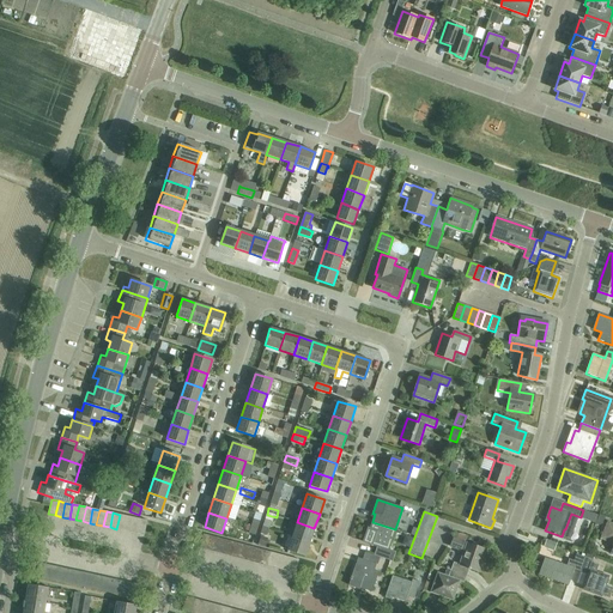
[(116,529),(123,530),(127,516),(120,515),(116,529)]
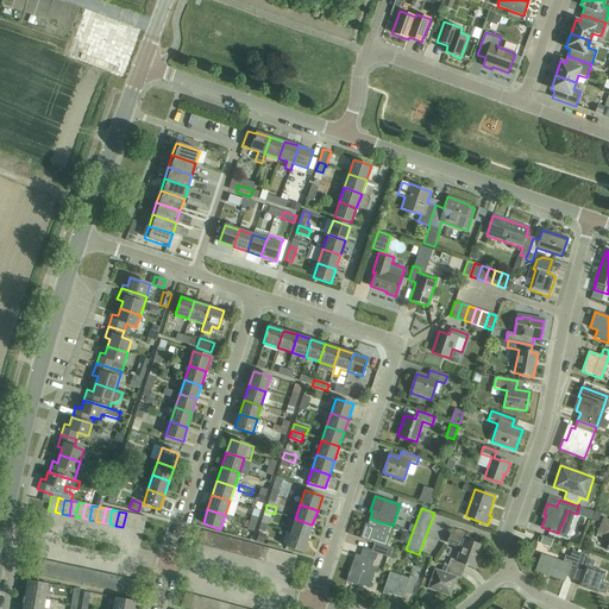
[(123,527),(130,528),(132,514),(126,513),(123,527)]
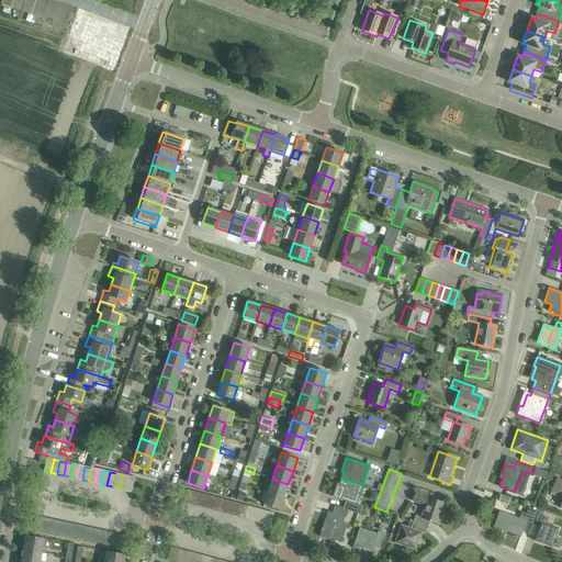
[(120,487),(125,489),(128,475),(122,474),(120,487)]
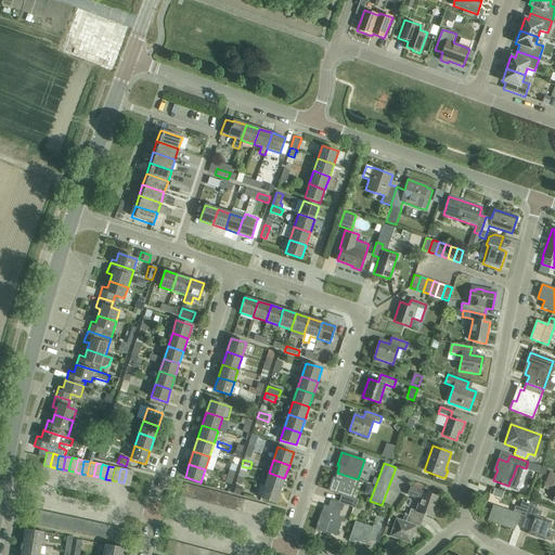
[(127,469),(124,482),(130,485),(133,472),(127,469)]
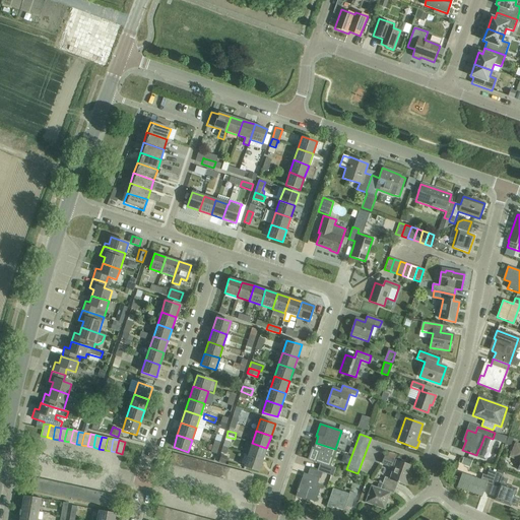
[(252,443),(248,455),(263,460),(266,448),(252,443)]
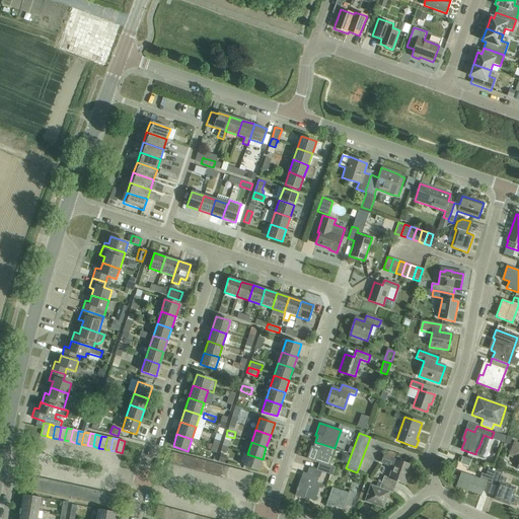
[(311,447),(307,458),(320,463),(317,470),(321,472),(332,475),(335,467),(328,465),(335,448),(315,442),(313,447),(311,447)]
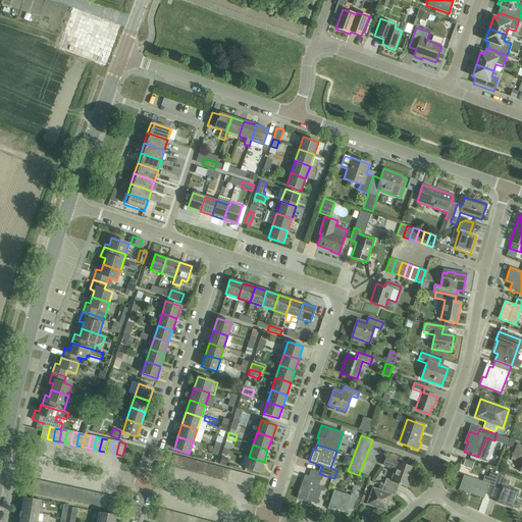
[(512,459),(521,463),(521,466),(520,471),(521,471),(521,446),(518,445),(512,459)]
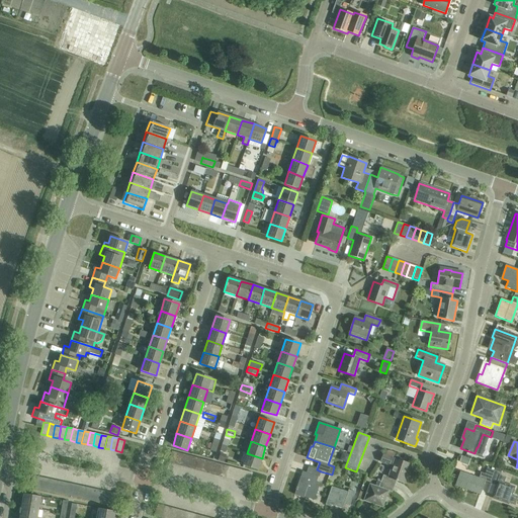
[(168,463),(226,479),(229,466),(171,451),(168,463)]
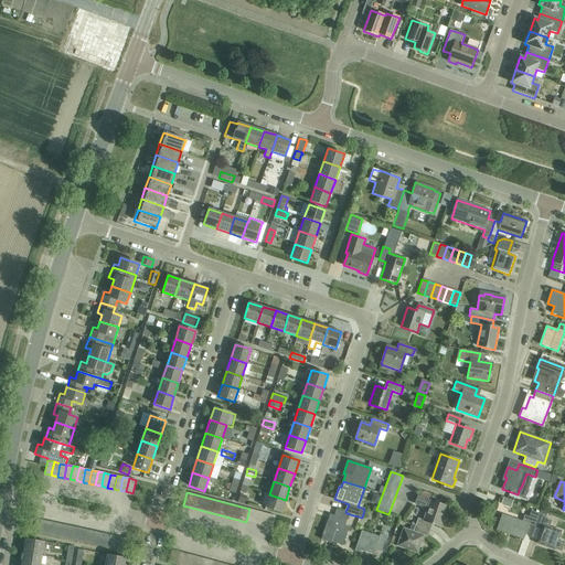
[(286,500),(269,494),(265,508),(280,513),(286,500)]
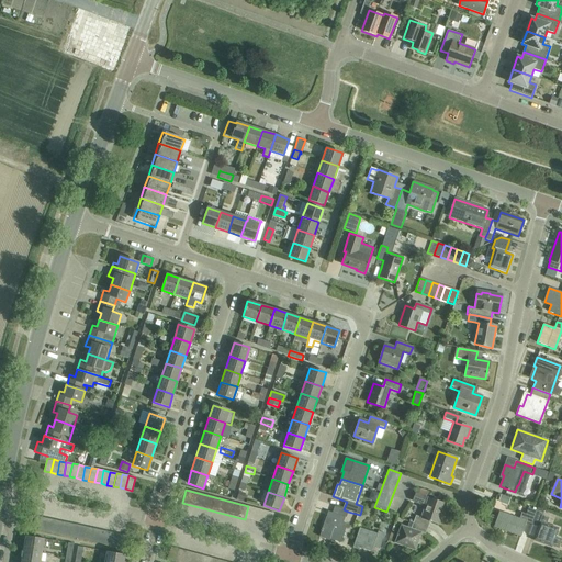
[(416,493),(413,502),(424,506),(427,496),(416,493)]
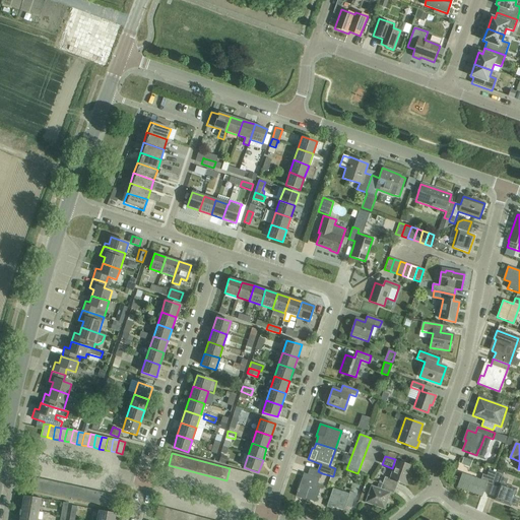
[(463,458),(461,464),(470,467),(472,461),(463,458)]
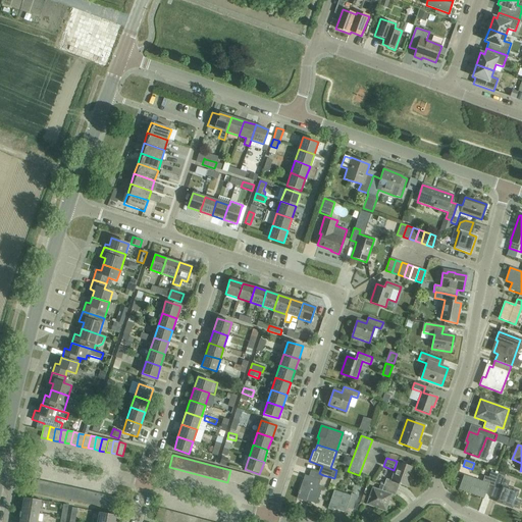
[(385,479),(383,485),(397,490),(399,484),(407,487),(414,468),(397,462),(390,481),(385,479)]
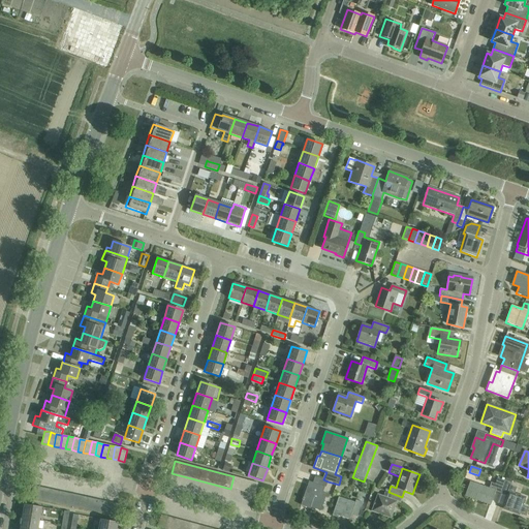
[(230,489),(237,491),(240,478),(234,476),(230,489)]
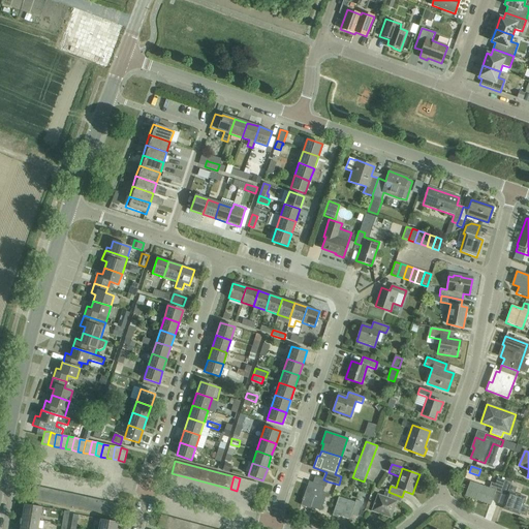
[(323,493),(325,488),(328,481),(314,476),(312,483),(309,481),(307,488),(306,487),(300,505),(309,508),(310,507),(320,511),(327,494),(323,493)]
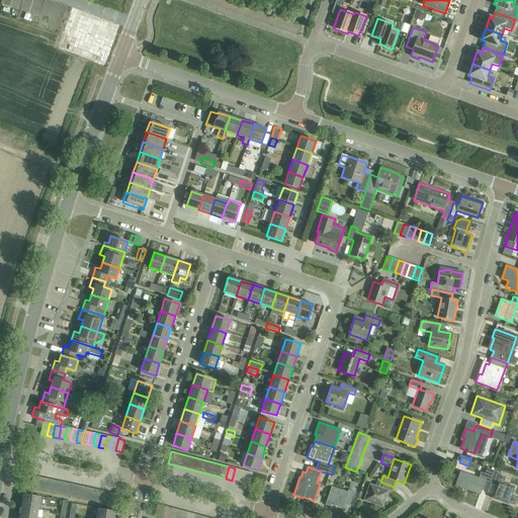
[(495,471),(490,483),(496,485),(491,498),(508,504),(508,503),(514,505),(517,497),(511,495),(514,487),(503,483),(505,478),(500,476),(502,469),(497,467),(495,471)]
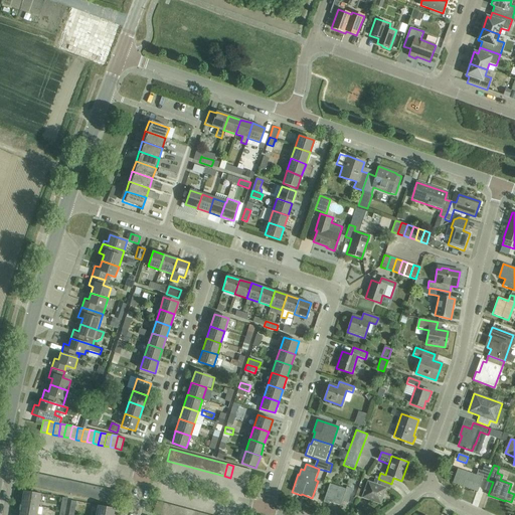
[(230,478),(235,479),(238,467),(233,466),(230,478)]
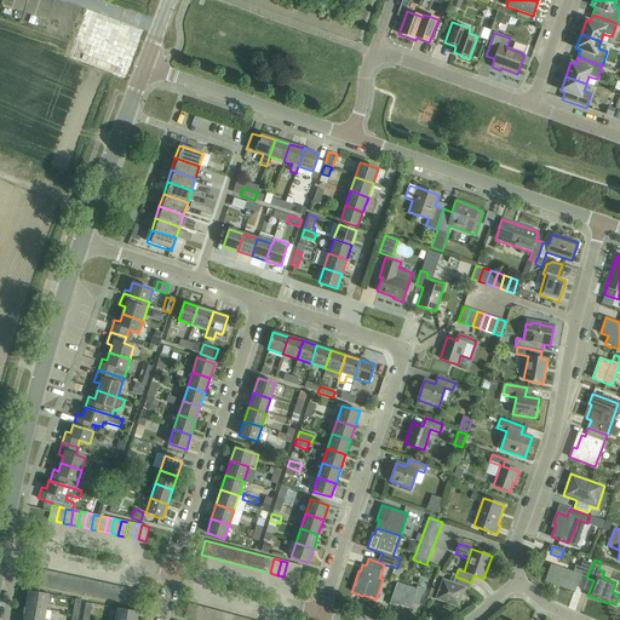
[(580,575),(586,578),(592,564),(583,561),(580,567),(577,566),(574,573),(551,564),(545,580),(557,585),(557,584),(575,590),(580,575)]
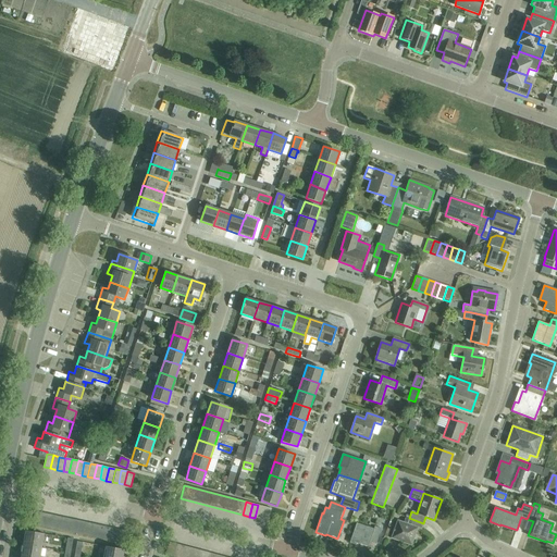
[(255,518),(261,520),(264,507),(258,505),(255,518)]
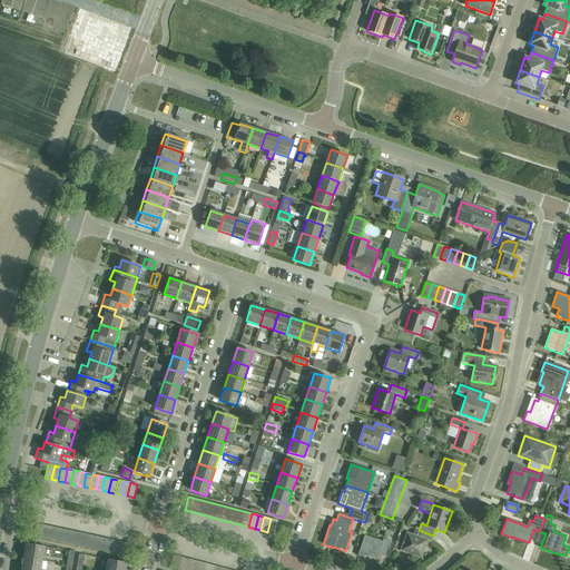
[(271,519),(267,532),(274,533),(277,520),(271,519)]
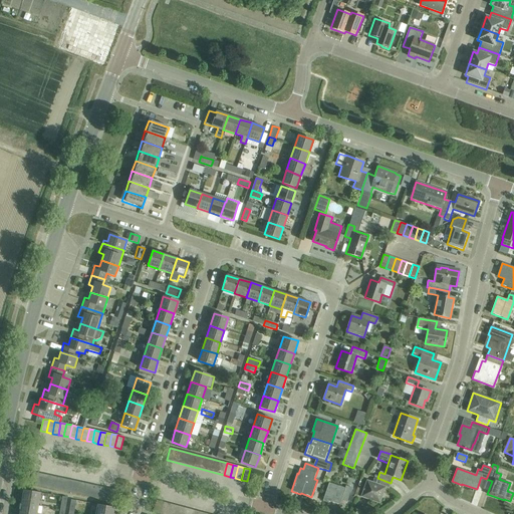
[(29,484),(41,487),(43,475),(31,473),(29,484)]
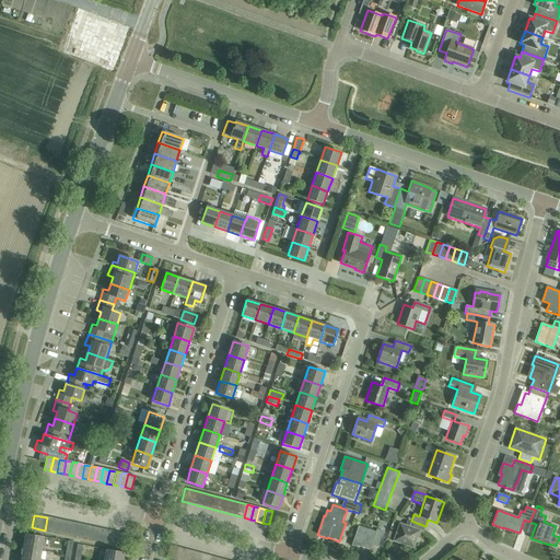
[(45,531),(57,533),(60,521),(47,517),(45,531)]
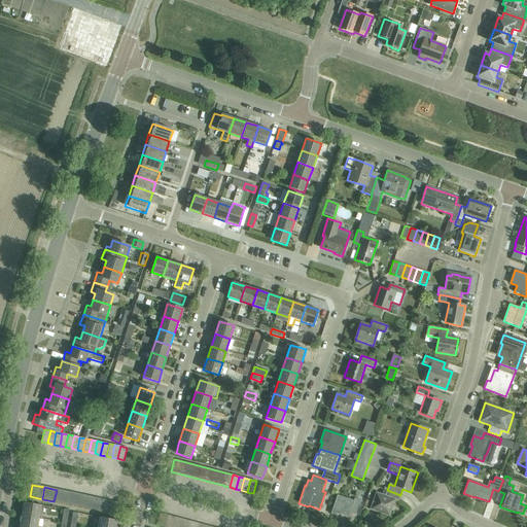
[(400,495),(387,490),(385,489),(382,495),(376,493),(370,510),(389,517),(395,500),(398,501),(400,495)]
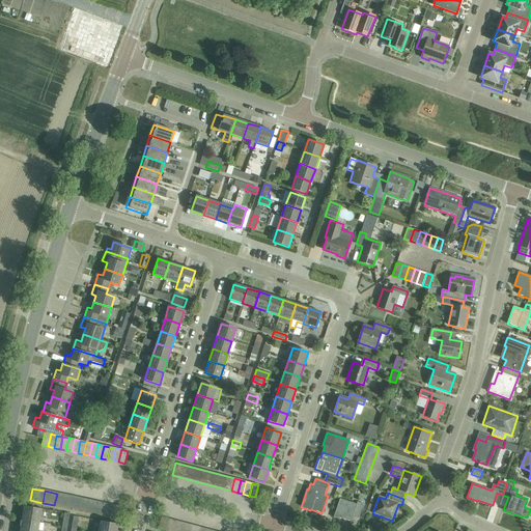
[(54,505),(67,508),(70,497),(57,494),(54,505)]
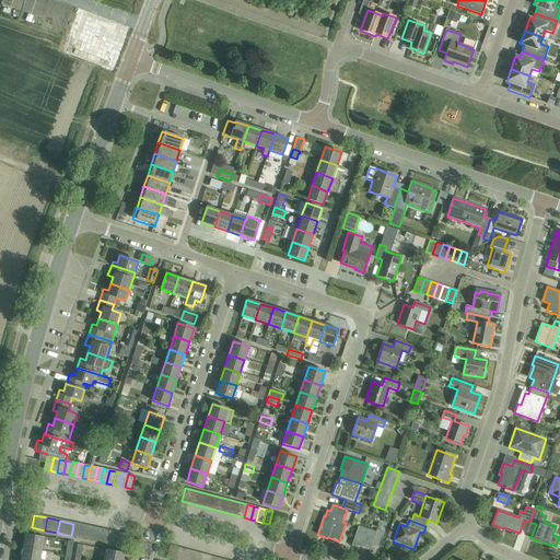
[(71,536),(83,539),(86,526),(73,524),(71,536)]
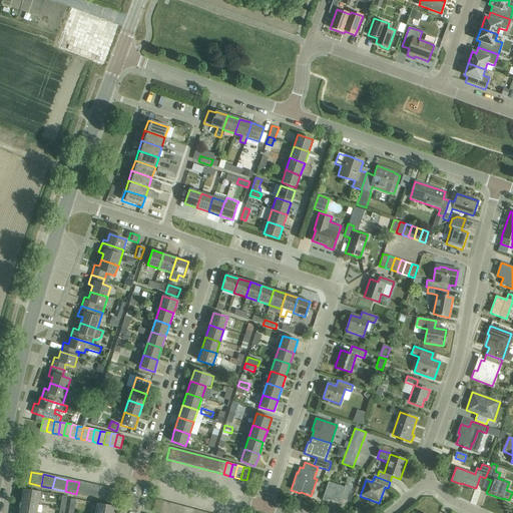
[(76,494),(94,497),(97,486),(79,482),(76,494)]
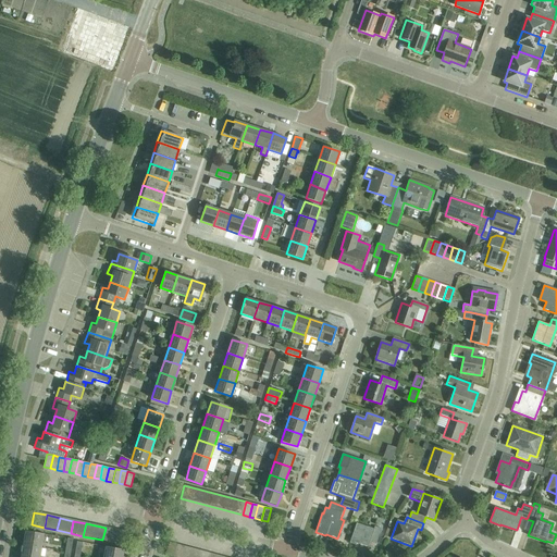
[(375,544),(381,529),(374,527),(373,529),(356,523),(349,543),(367,549),(369,542),(375,544)]
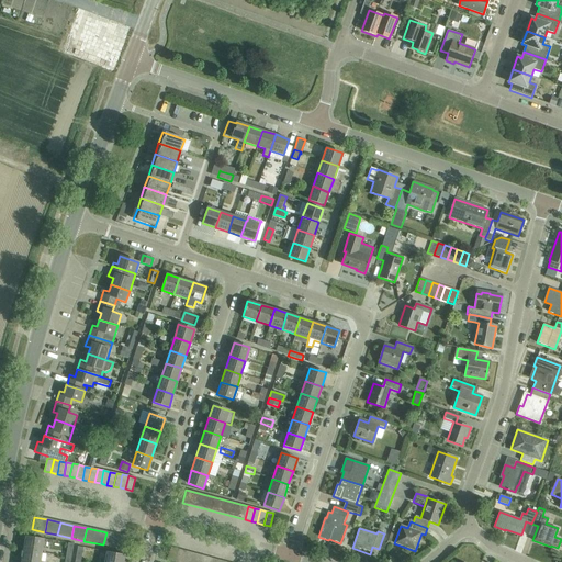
[(107,532),(103,544),(123,549),(125,537),(107,532)]
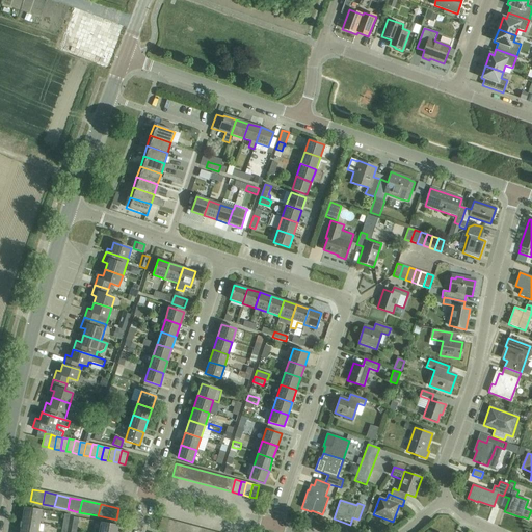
[(24,508),(22,522),(40,524),(42,511),(24,508)]
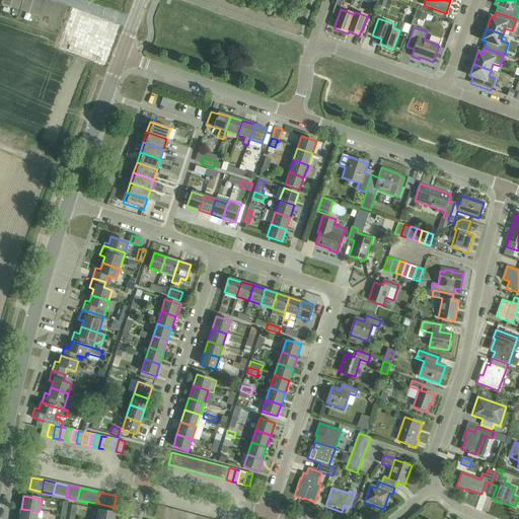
[(205,518),(158,506),(154,518),(158,518),(205,518)]
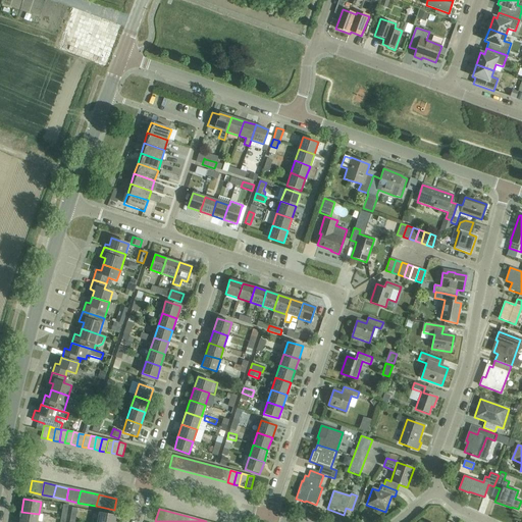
[(21,512),(19,521),(38,521),(39,514),(21,512)]
